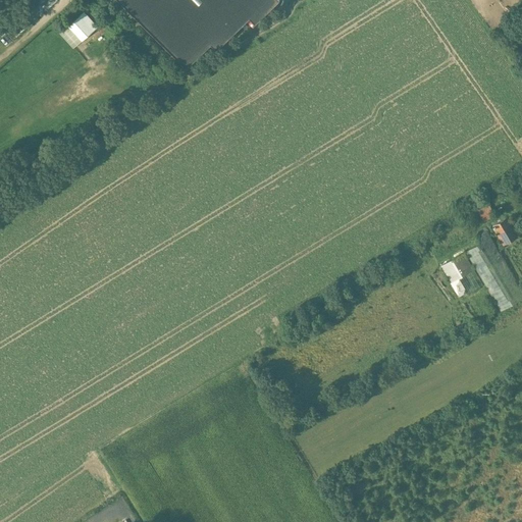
[(278,0),(118,0),(186,68),(210,45),(216,50),(249,18),(254,23),(278,0)]
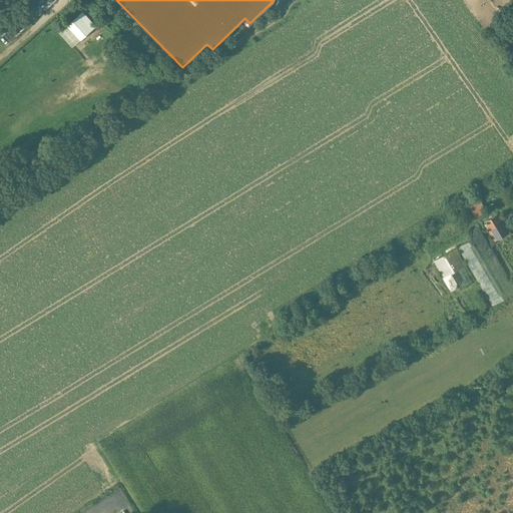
[(82,12),(69,23),(83,38),(95,28),(82,12)]
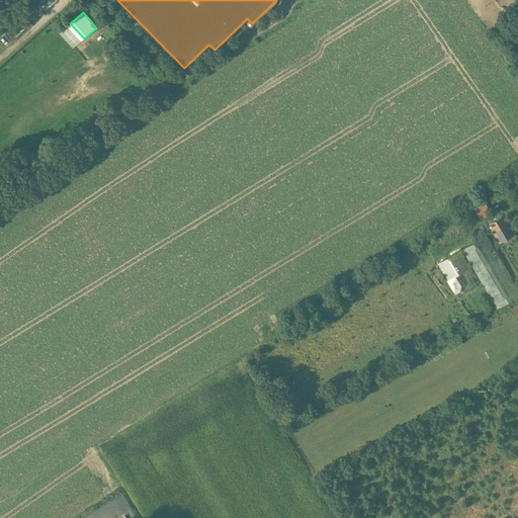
[(487,211),(475,218),(481,228),(492,222),(487,211)]
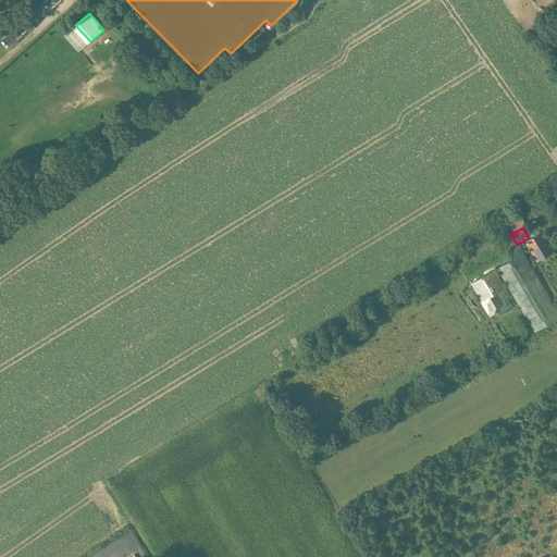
[(543,240),(525,250),(537,270),(556,258),(556,256),(555,251),(551,254),(543,240)]
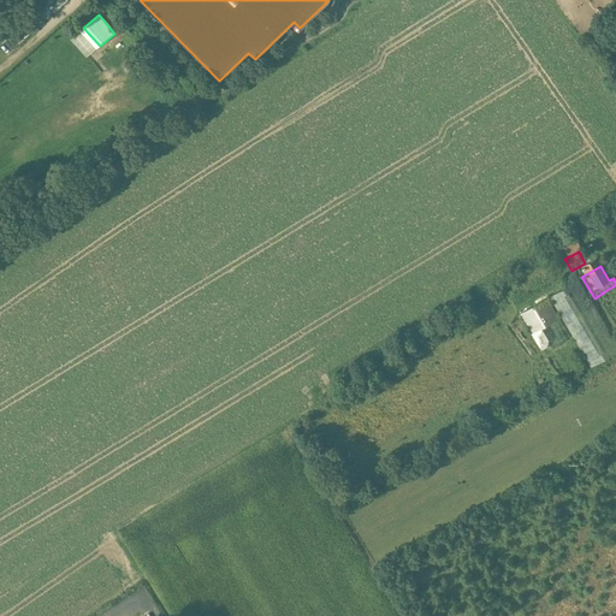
[(615,355),(615,348),(576,282),(550,297),(592,369),(615,355)]
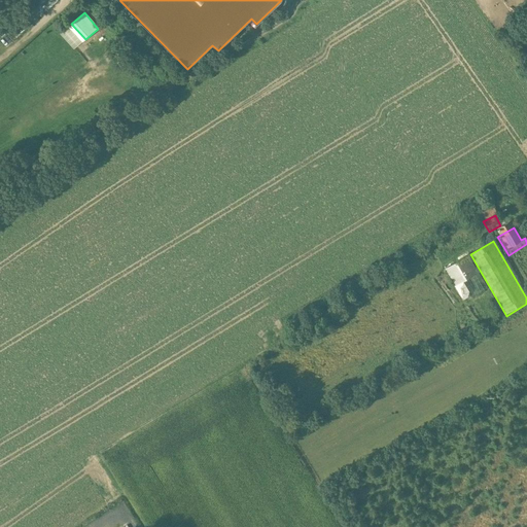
[(467,255),(445,270),(455,287),(479,274),(467,255)]
